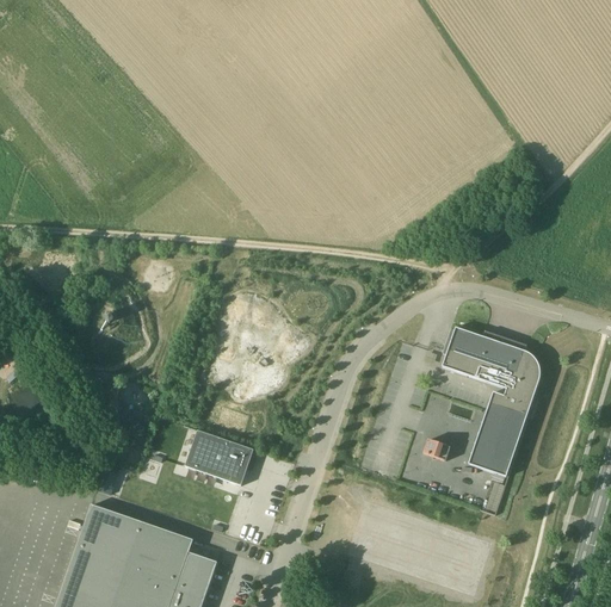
[(504,394),(493,390),(469,463),(506,475),(528,414),(532,416),(539,396),(535,395),(539,379),(539,377),(541,375),(541,371),(541,369),(541,366),(539,364),(538,361),(537,359),(535,357),(534,354),(531,352),(529,351),(526,350),(525,350),(528,344),(486,329),(483,335),(456,326),(455,328),(451,327),(443,352),(446,353),(442,365),(506,386),(504,394)]
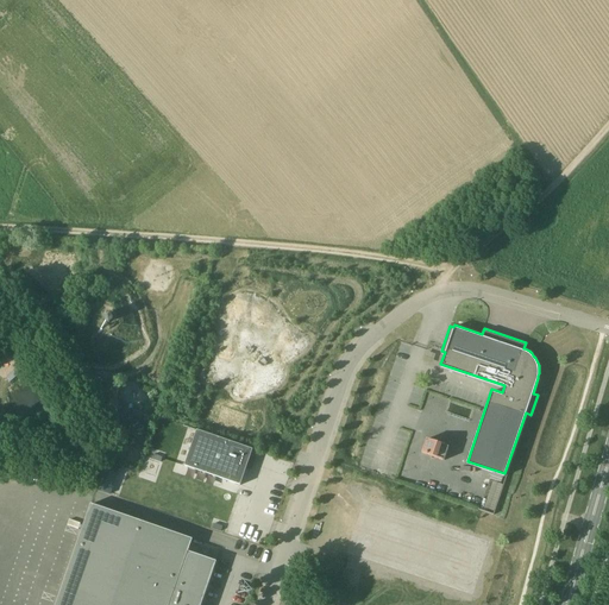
[(255,458),(250,457),(253,446),(198,427),(186,462),(242,481),(249,462),(252,464),(255,458)]
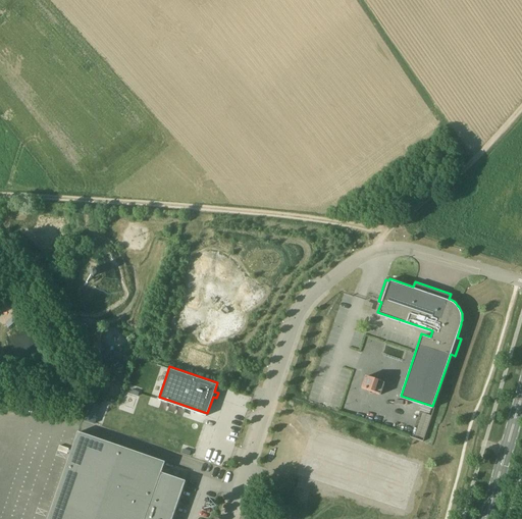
[(381,393),(385,380),(366,374),(362,385),(381,393)]
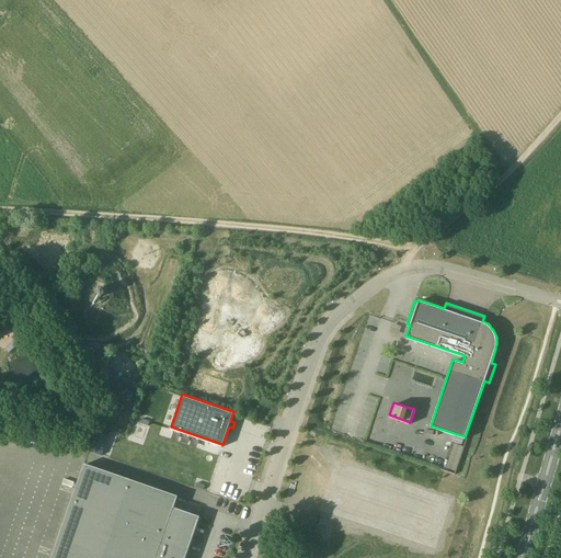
[(451,454),(459,456),(462,443),(454,441),(451,454)]
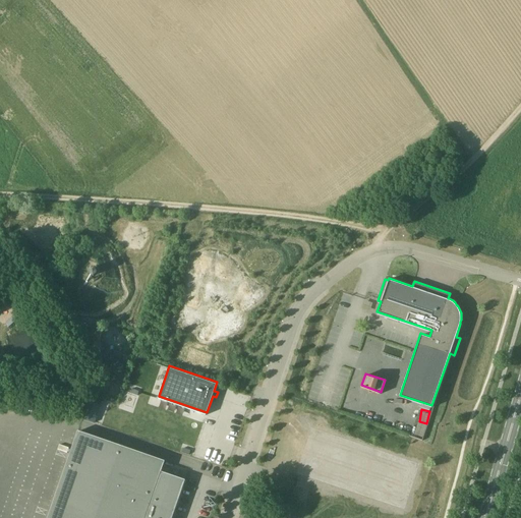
[(183,477),(162,469),(166,459),(163,458),(82,429),(78,428),(47,517),(171,517),(186,478),(183,477)]
